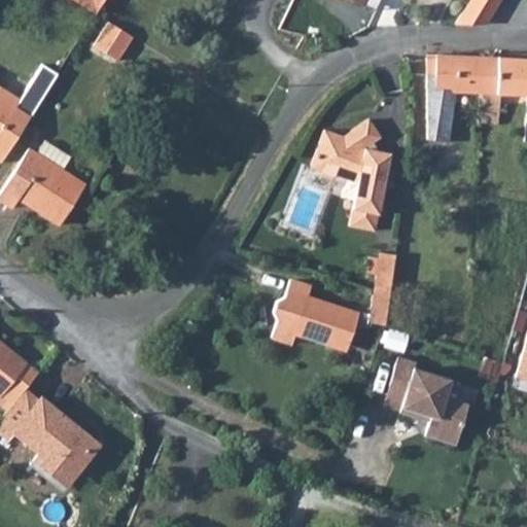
[(77,0),(95,11),(102,0),(77,0)]
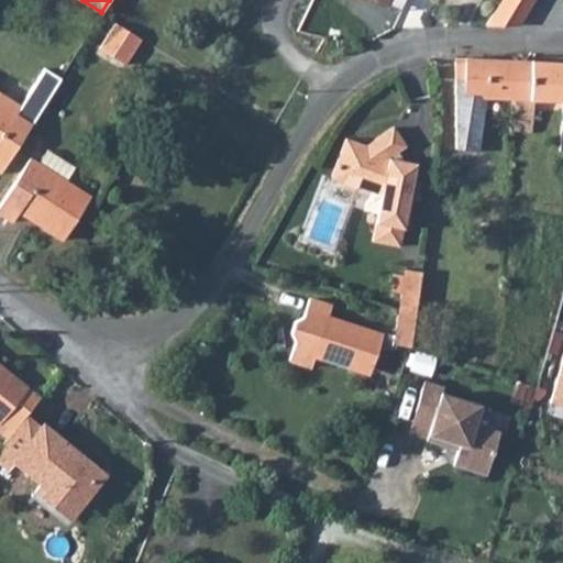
[(533,0),(500,0),(485,26),(519,25),(533,0)]
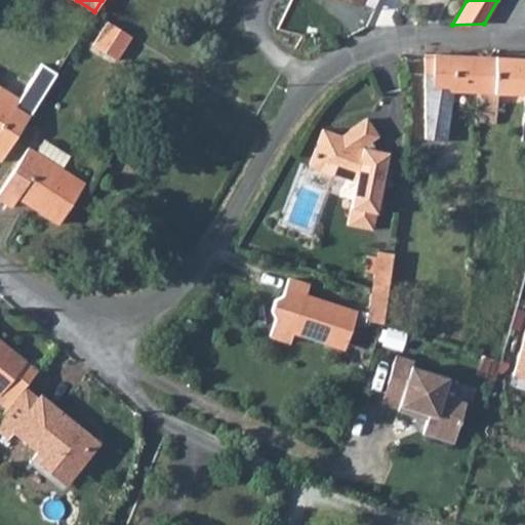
[(92,43),(116,58),(132,34),(108,19),(92,43)]
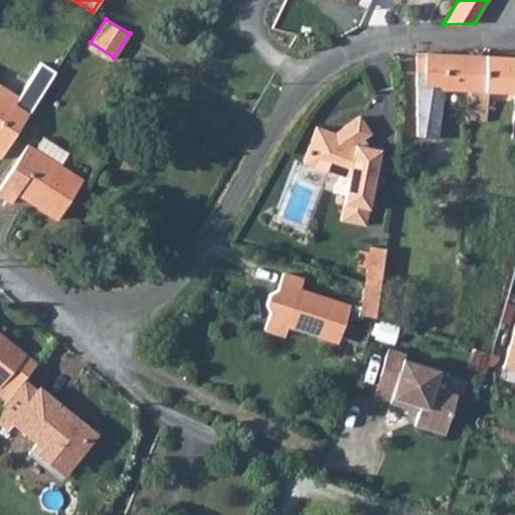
[(434,90),(470,92),(472,55),(407,52),(405,88),(407,89),(404,136),(421,137),(420,162),(432,163),(437,98),(433,98),(434,90)]
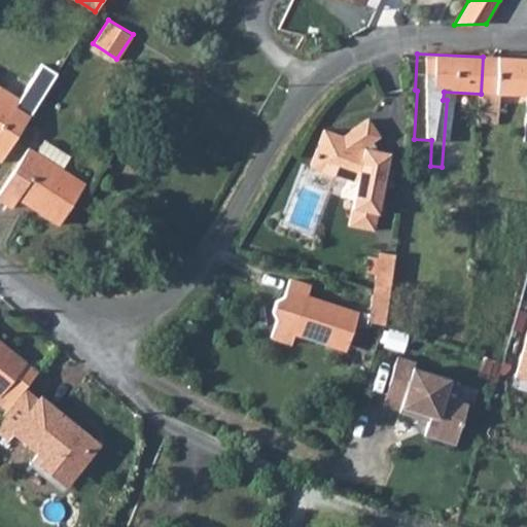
[(498,93),(525,94),(526,59),(483,57),(481,94),(480,123),(497,123),(498,93)]
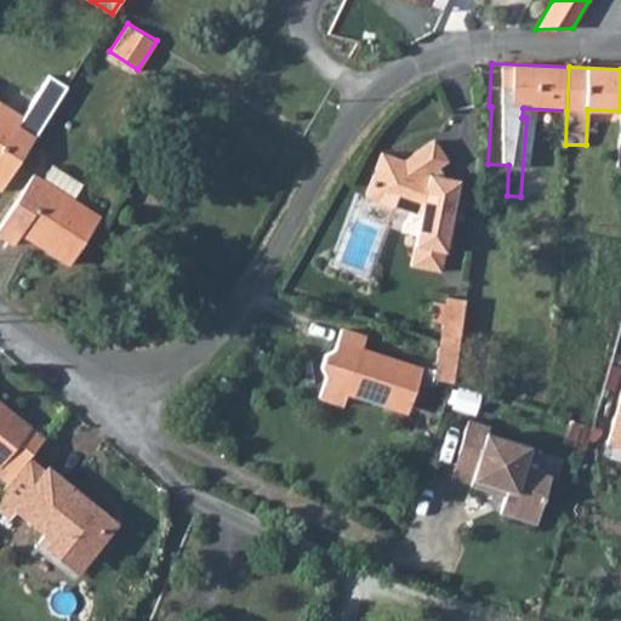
[(0,191),(3,193),(38,137),(0,114),(0,191)]
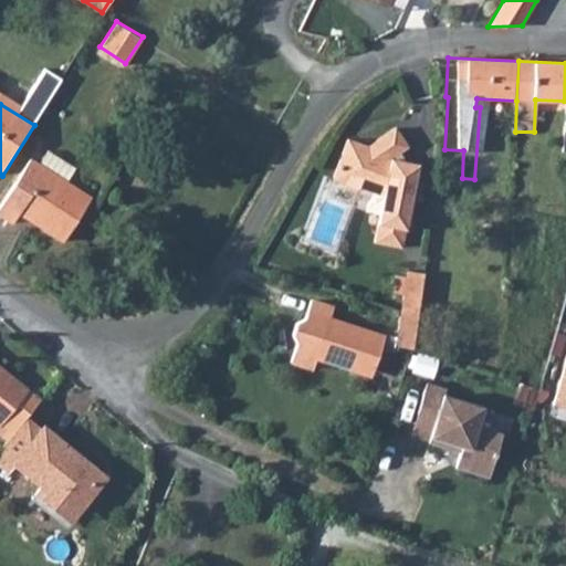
[(392,127),(364,145),(345,138),(331,178),(355,188),(356,186),(379,195),(370,241),(397,247),(412,164),(398,160),(394,154),(405,146),(392,127)]
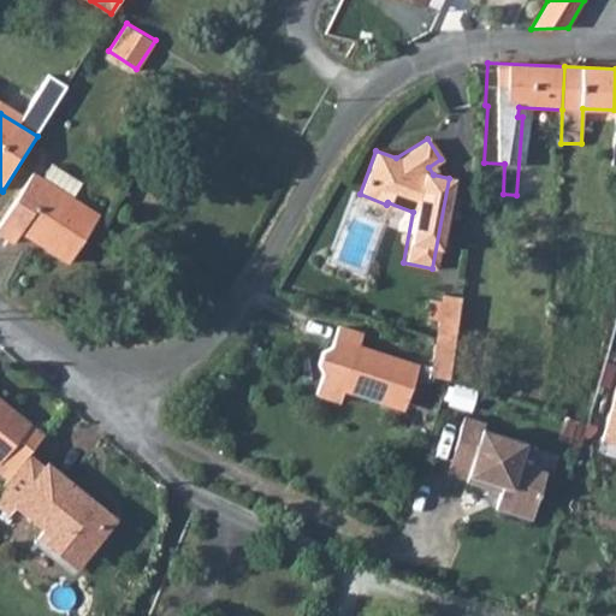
[(37,172),(0,231),(21,243),(28,232),(31,224),(59,241),(54,248),(76,261),(105,213),(78,197),(88,182),(57,163),(47,178),(37,172)]
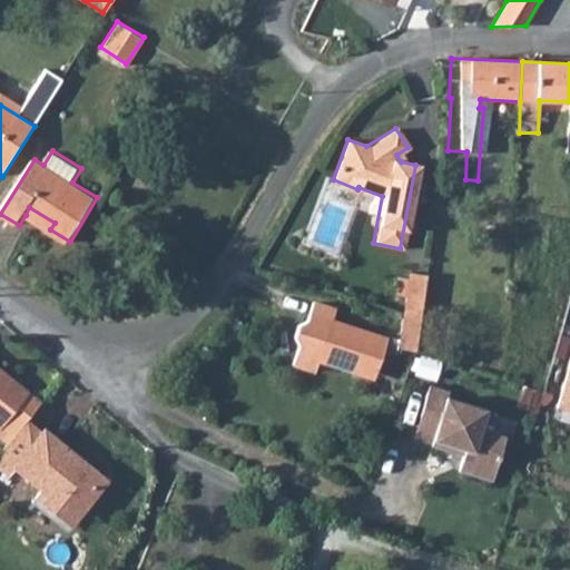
[(55,223),(29,207),(26,215),(50,229),(55,223)]
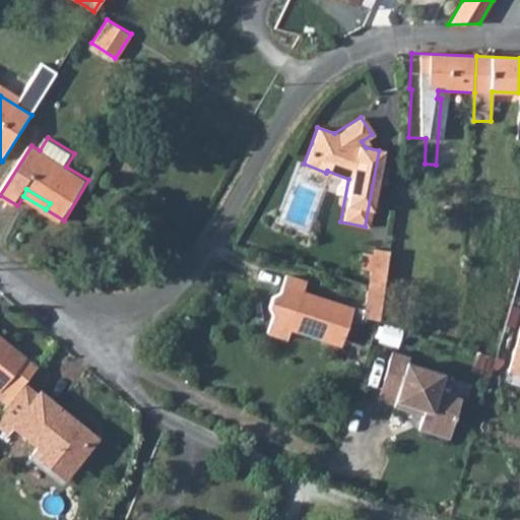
[(389,251),(370,250),(368,267),(387,269),(389,251)]
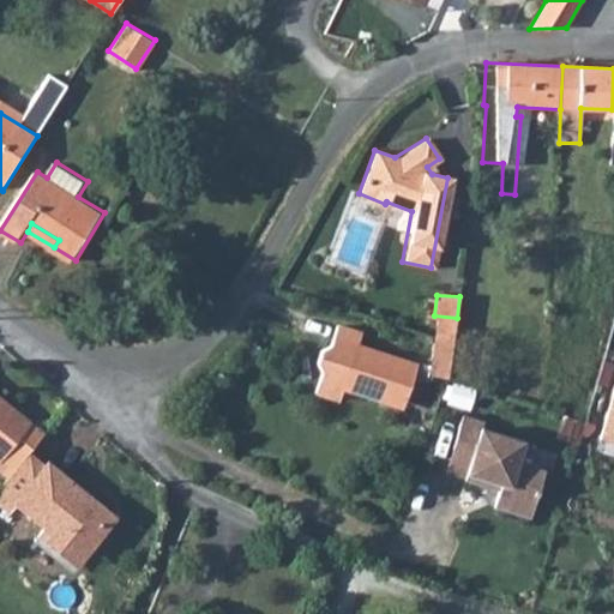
[(453,345),(457,318),(434,315),(432,338),(453,345)]
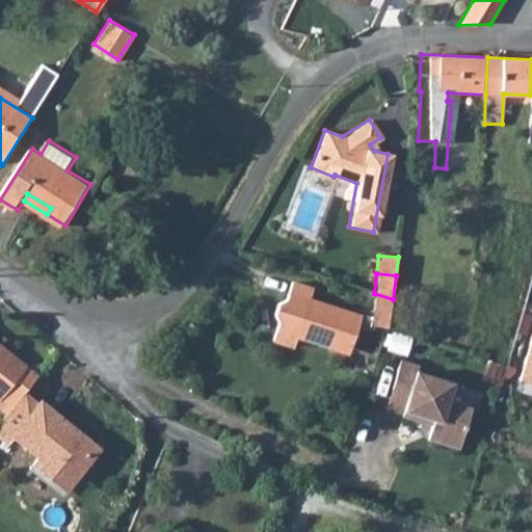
[(349,346),(361,315),(310,297),(314,287),(293,280),(287,297),(278,300),(274,312),(278,320),(273,337),(294,344),(297,334),(334,346),(335,340),(349,346)]
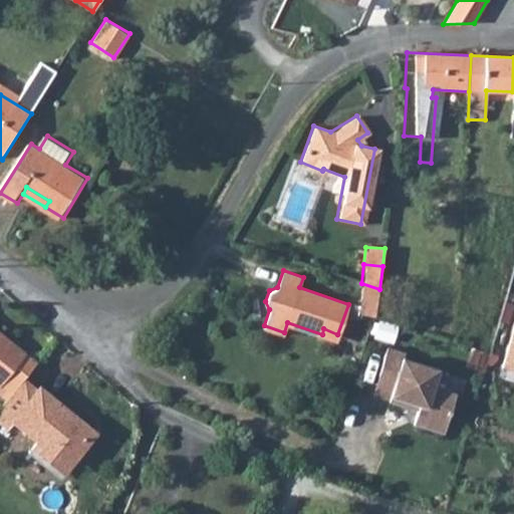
[(361,283),(358,313),(375,315),(379,289),(361,283)]
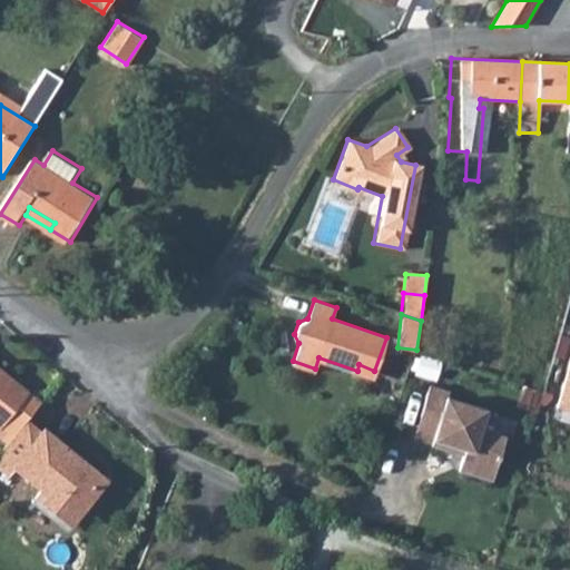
[(419,374),(440,380),(443,363),(423,357),(419,374)]
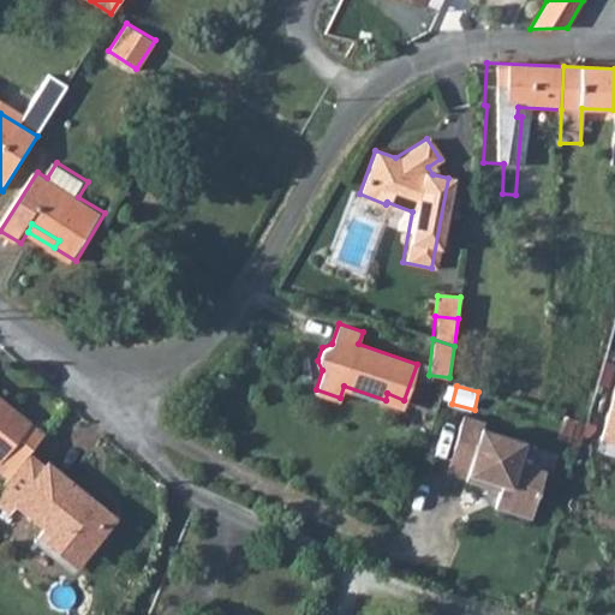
[(614,390),(599,439),(614,443),(614,390)]
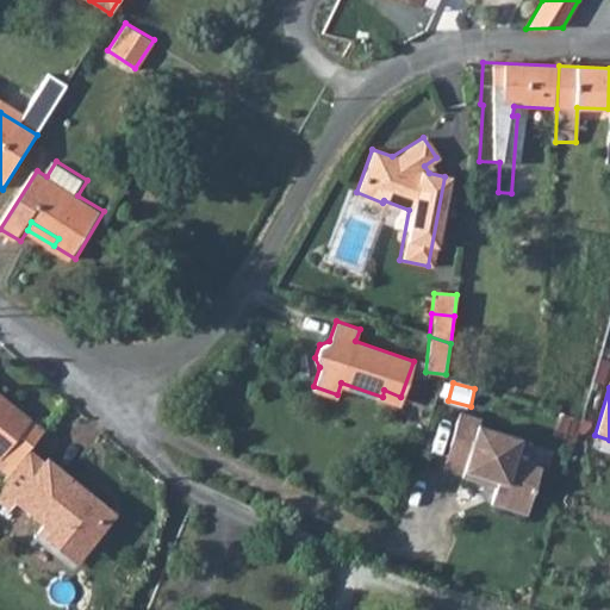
[(0,466),(10,473),(35,440),(45,428),(0,393),(0,466)]
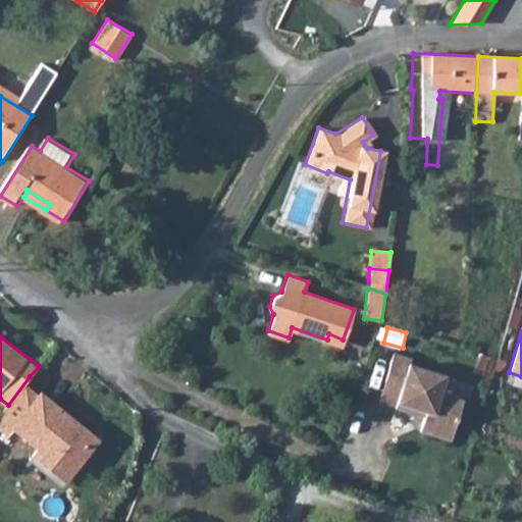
[(392,352),(383,381),(400,385),(396,405),(395,408),(417,413),(418,408),(426,410),(422,428),(452,436),(463,397),(456,394),(459,380),(444,376),(444,373),(407,363),(408,357),(392,352)]
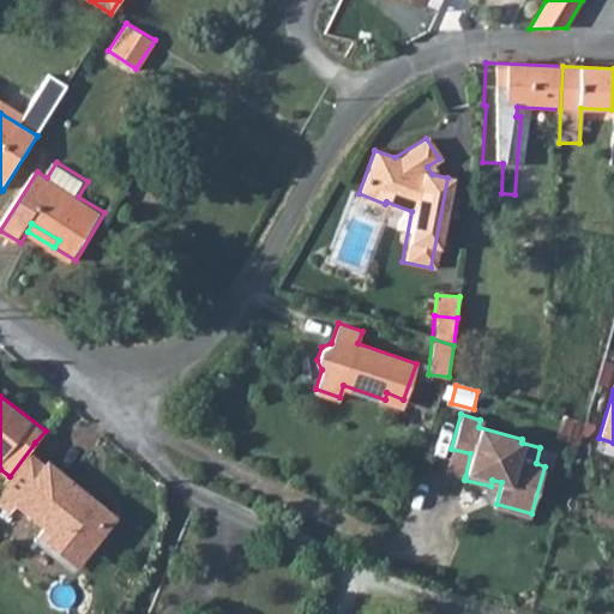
[(22,494),(90,547),(119,507),(49,452),(49,453),(35,443),(10,476),(1,487),(17,501),(22,494)]
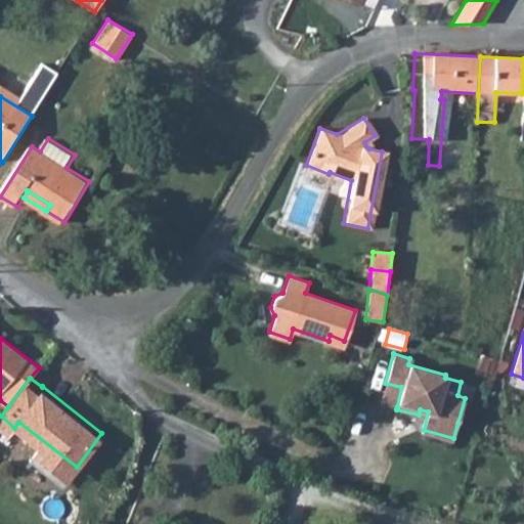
[(380,402),(397,406),(401,387),(385,383),(380,402)]
